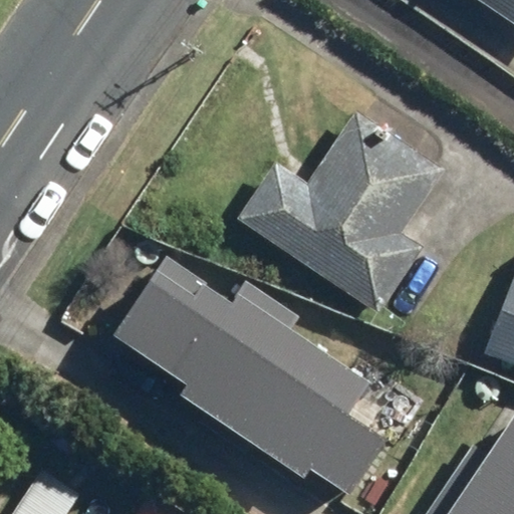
[(513,0),(476,0),(513,25),(513,0)]
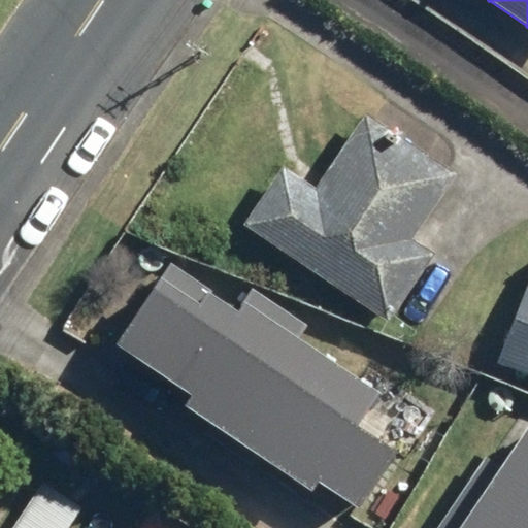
[(282,166),(242,224),(388,322),(435,253),(413,237),(458,171),(368,110),(315,189),(282,166)]
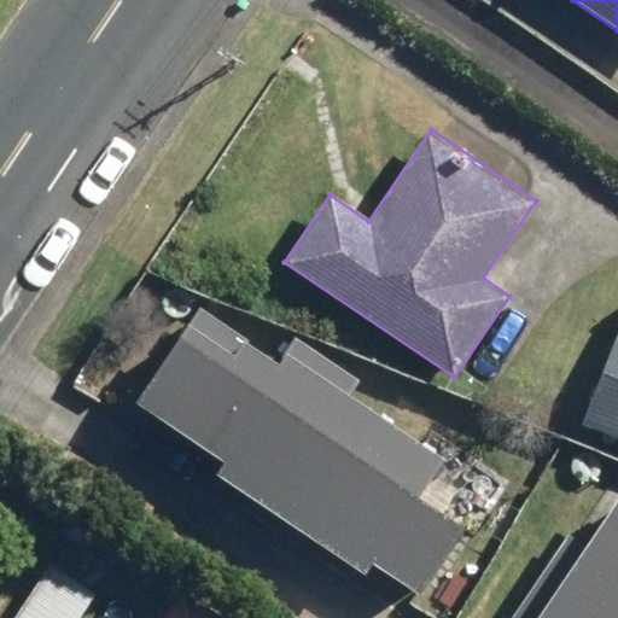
[(617,324),(579,421),(617,436),(617,324)]
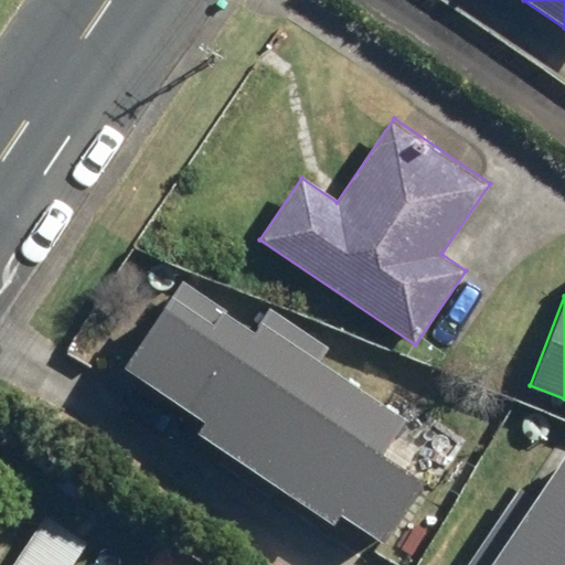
[(209,315),(138,416),(351,562),(413,471),(341,422),(349,411),(209,315)]
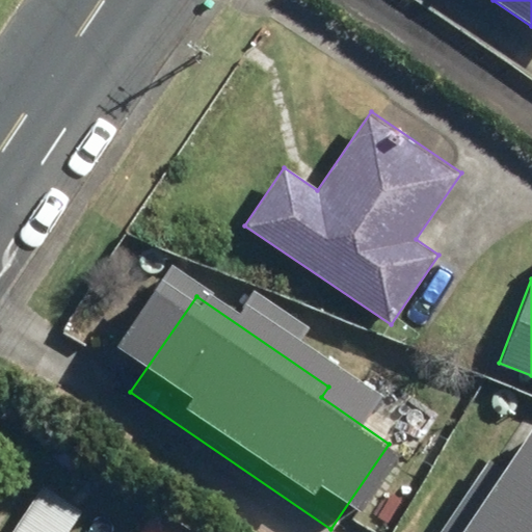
[(531,531),(531,427),(505,470),(490,461),(445,531),(531,531)]
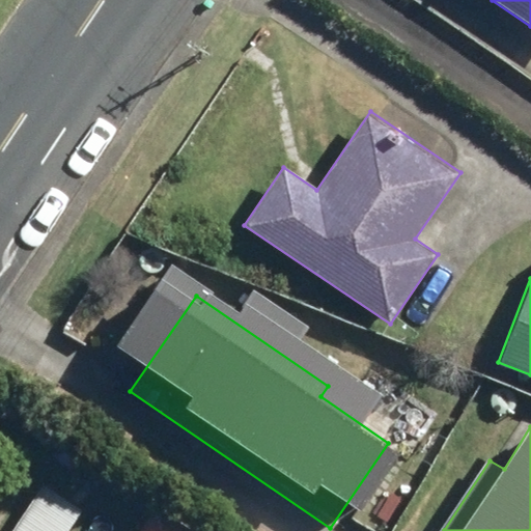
[(46,481),(10,530),(71,530),(86,509),(46,481)]
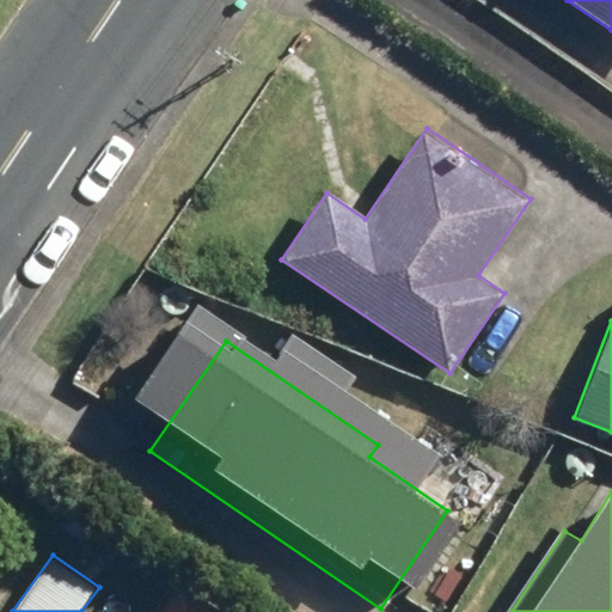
[(225,611),(178,581),(157,611),(225,611)]
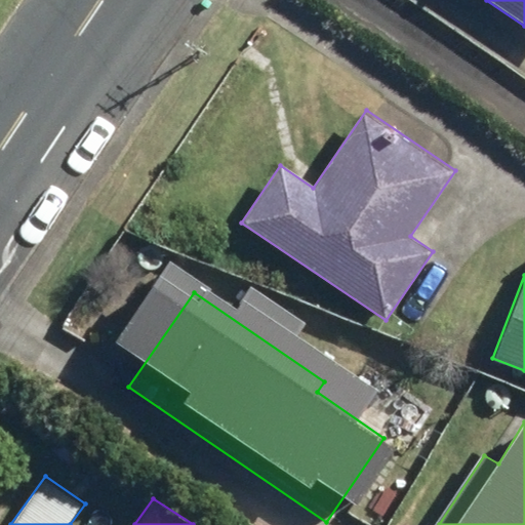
All buildings are outlined.
